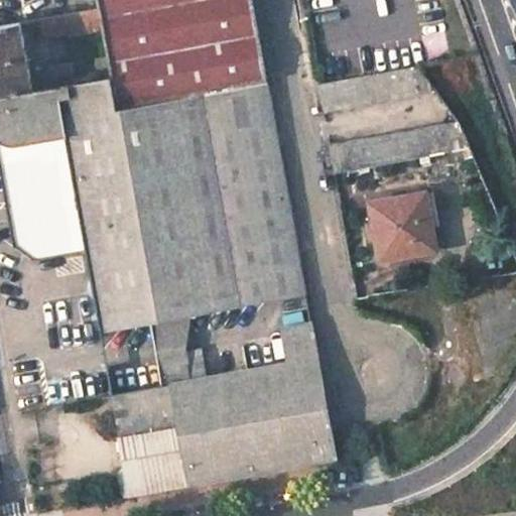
[(98,0),(99,5),(101,16),(109,61),(112,75),(118,109),(266,82),(263,63),(251,0),(98,0)]
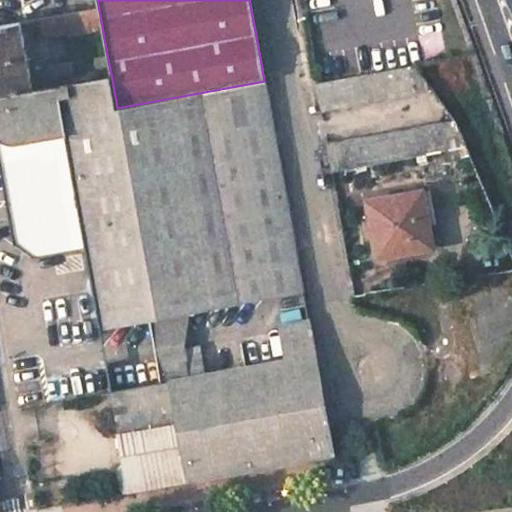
[(98,5),(43,15),(45,27),(100,16),(98,5)]
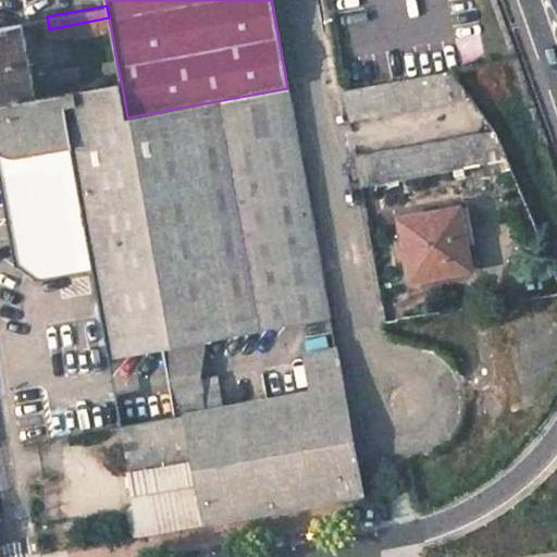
[(23,21),(0,24),(0,102),(36,96),(34,83),(23,21)]
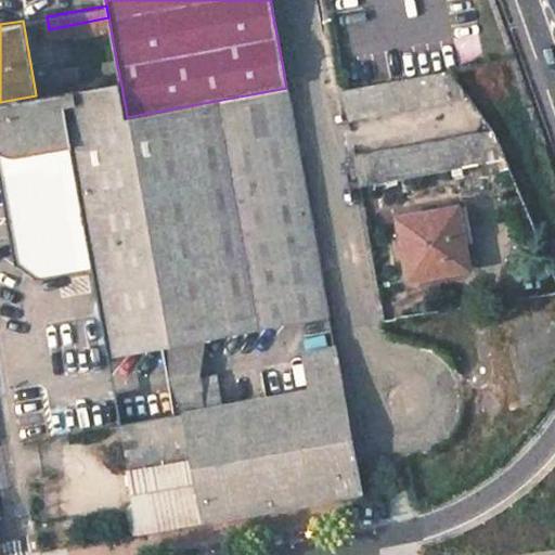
[(449,35),(459,62),(483,52),(474,25),(449,35)]
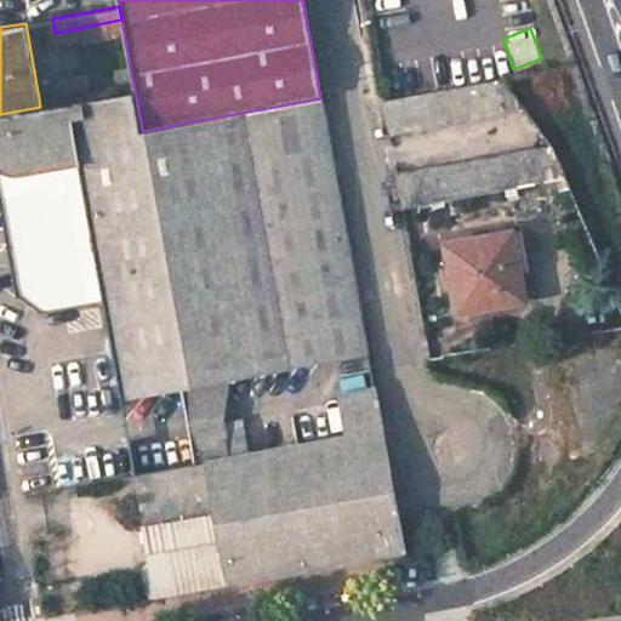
[(38,92),(40,107),(135,90),(131,74),(38,92)]
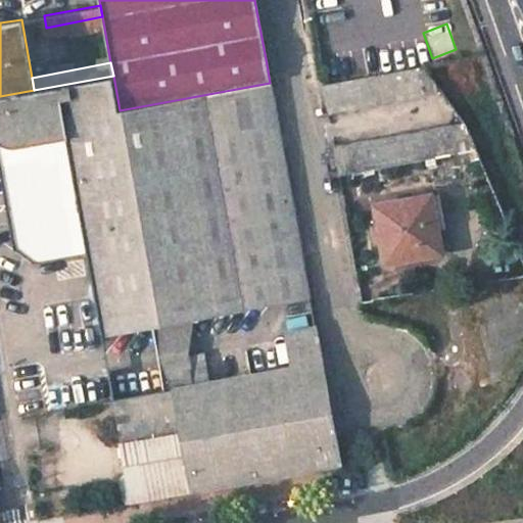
[(324,86),(329,115),(420,99),(415,70),(324,86)]
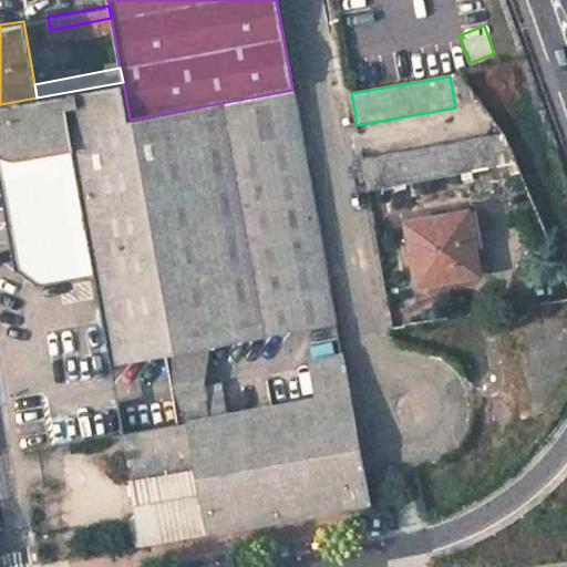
[(292,90),(130,120),(123,82),(37,98),(0,104),(0,179),(14,259),(48,281),(94,274),(110,364),(336,322),(292,90)]
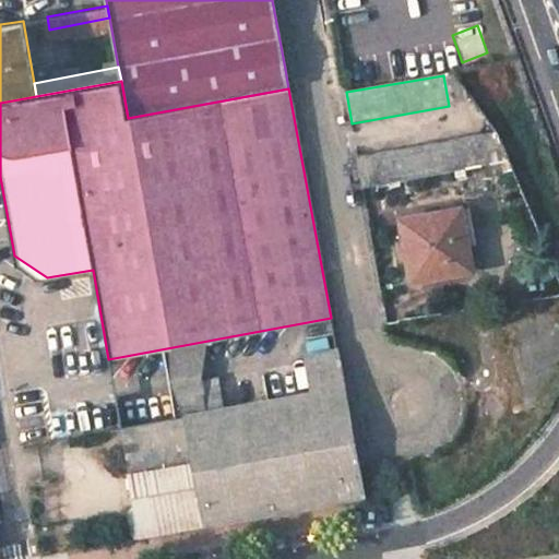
[(484,138),(358,161),(364,190),(489,168),(484,138)]
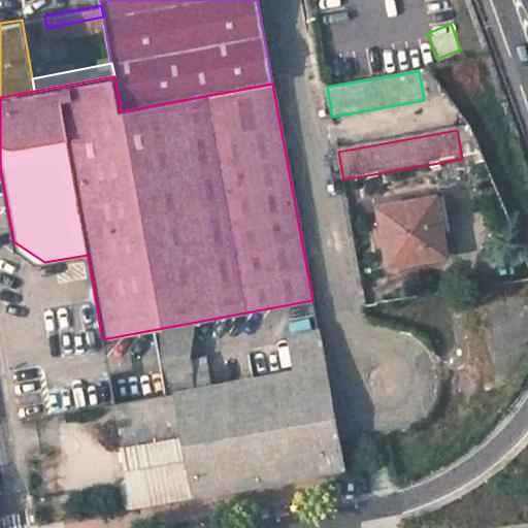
[(380,209),(391,269),(448,259),(436,199),(380,209)]
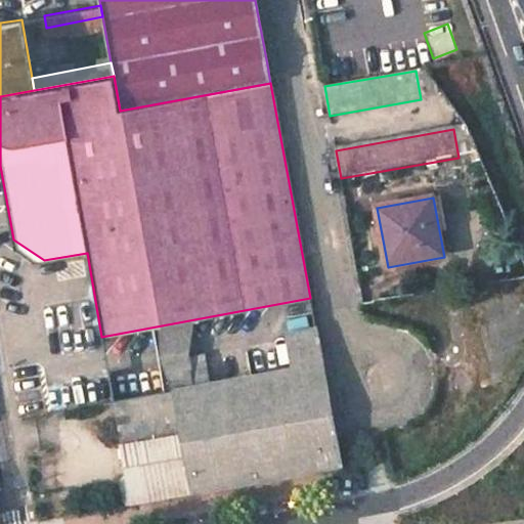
[(206,385),(201,357),(186,359),(191,388),(174,391),(192,493),(341,467),(315,329),(281,335),(288,369),(206,385)]
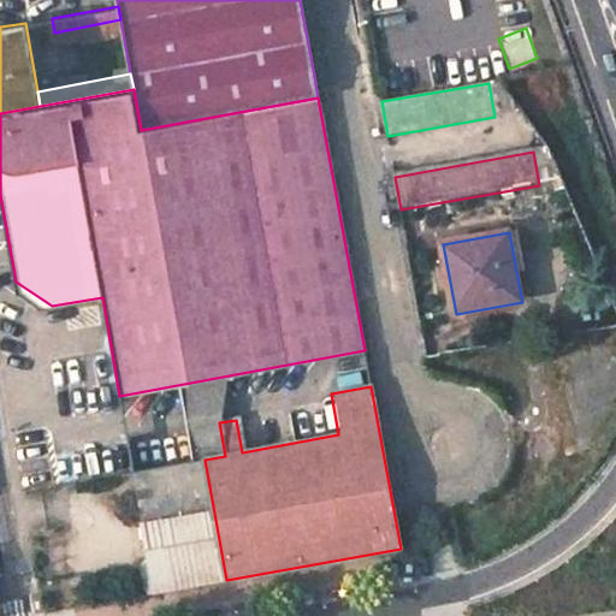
[(226,580),(205,460),(135,472),(153,593),(226,580)]
